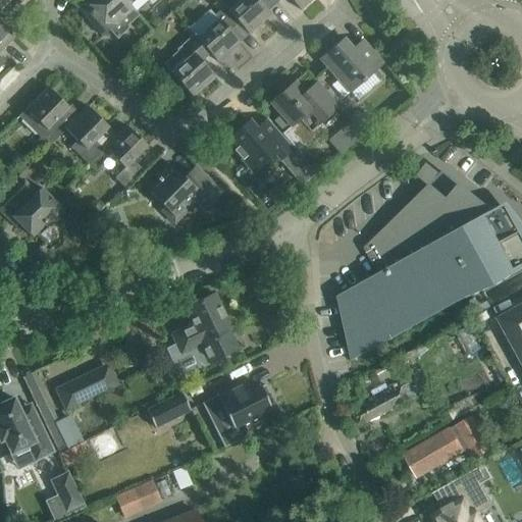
[(0,0),(0,9),(9,0),(0,0)]
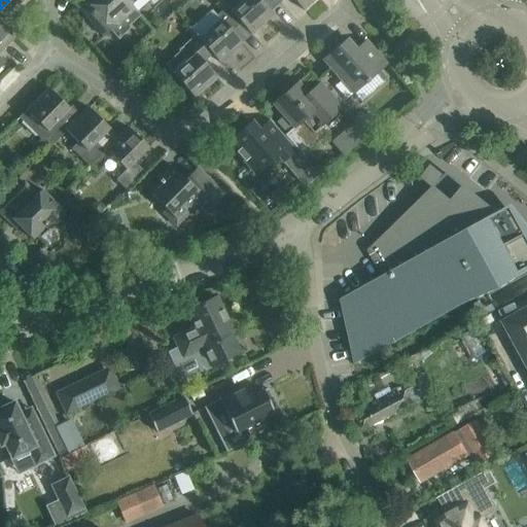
[(140,15),(131,5),(126,0),(79,0),(74,4),(103,37),(111,30),(108,25),(118,15),(123,21),(127,16),(133,23),(140,15)]
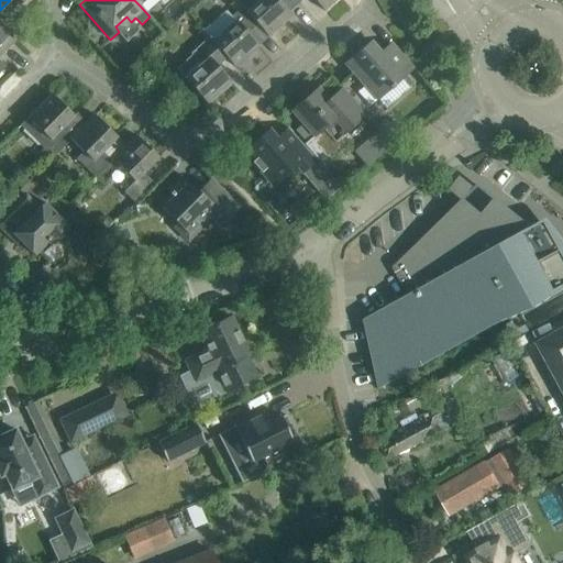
[(211,42),(225,57),(234,67),(257,46),(247,34),(257,25),(245,11),(235,0),(229,6),(235,13),(232,17),(235,20),(212,41),(211,42)]
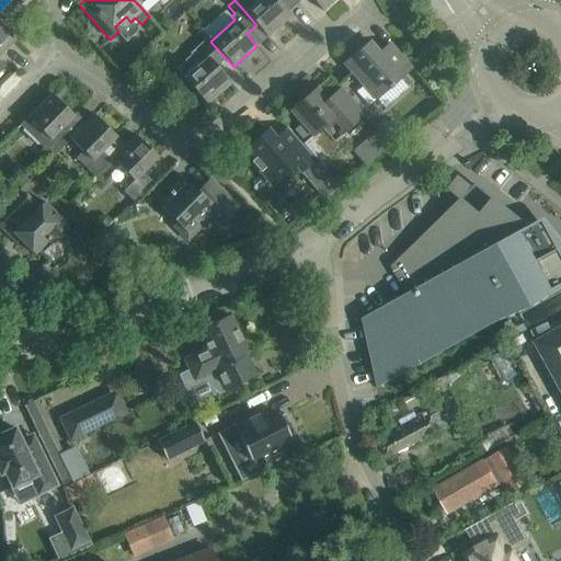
[(256,0),(244,11),(256,25),(267,37),(290,16),(287,12),(297,3),(294,0),(256,0)]
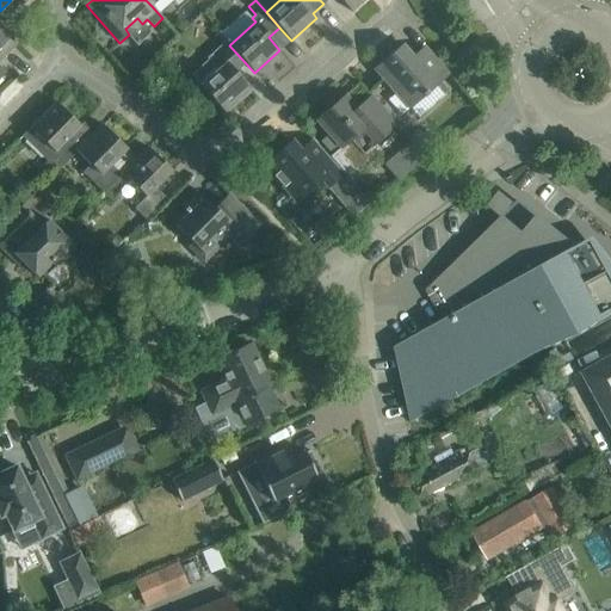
[(320,0),(323,4),(327,0),(339,0),(351,13),(365,0),(320,0)]
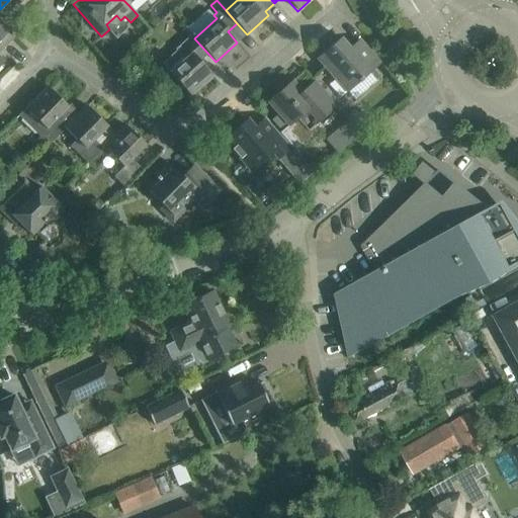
[(0,65),(3,62),(0,58),(0,49),(13,36),(0,23),(0,65)]
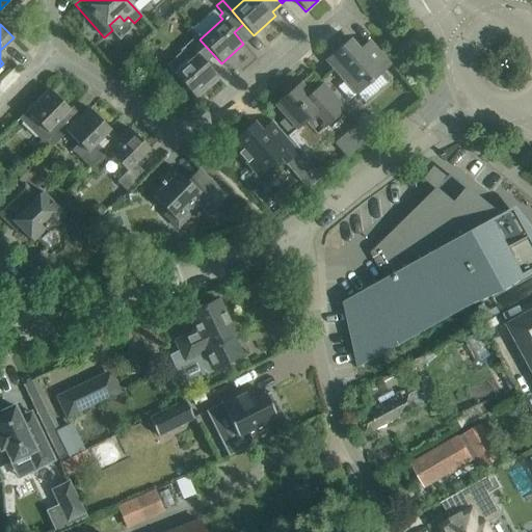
[(200,40),(201,38),(190,27),(186,31),(192,40),(179,51),(189,61),(175,75),(195,99),(218,79),(204,62),(213,54),(200,40)]
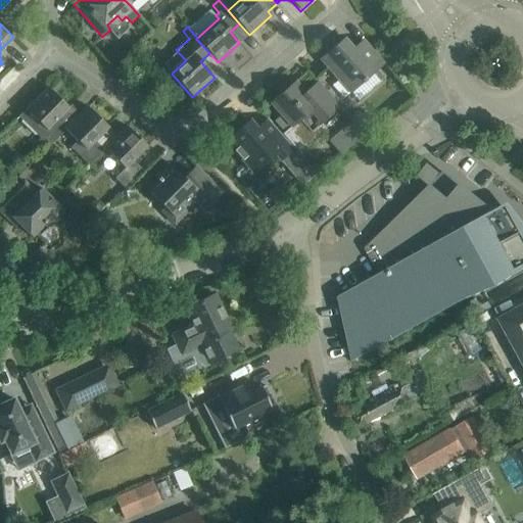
[(349,94),(383,64),(363,40),(352,49),(343,39),(319,59),(349,94)]
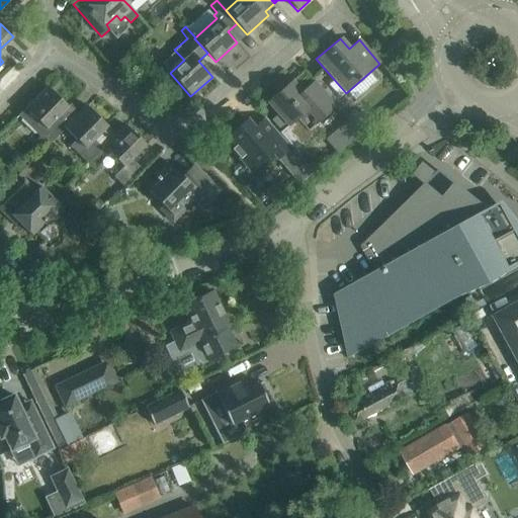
[(291,81),(267,102),(277,114),(271,120),(281,132),(278,135),(290,147),(291,146),(296,152),(323,130),(318,123),(331,110),(335,107),(313,82),(300,92),(291,81)]
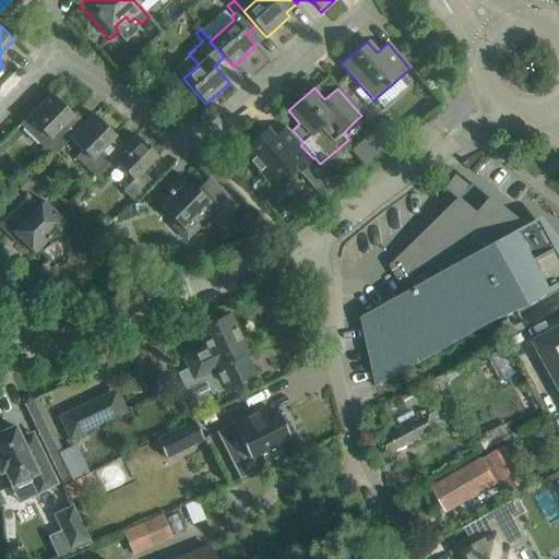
[(55,153),(70,138),(60,129),(73,116),(50,93),(27,117),(48,139),(45,143),(55,153)]
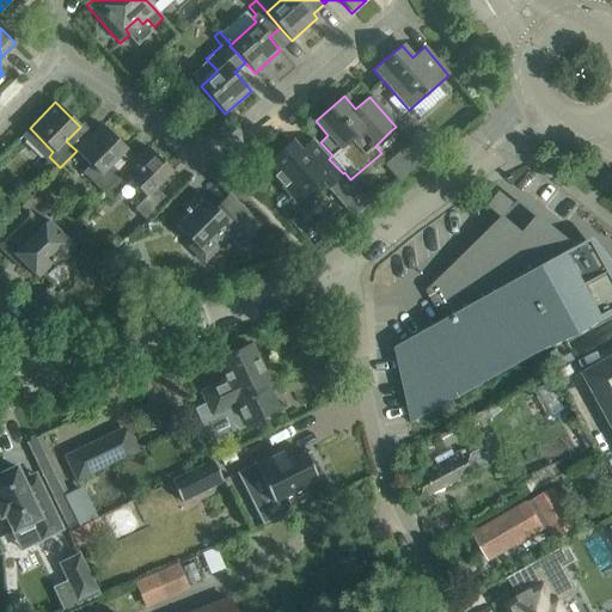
[(102,124),(77,151),(90,164),(83,172),(103,193),(121,175),(111,165),(126,150),(102,124)]
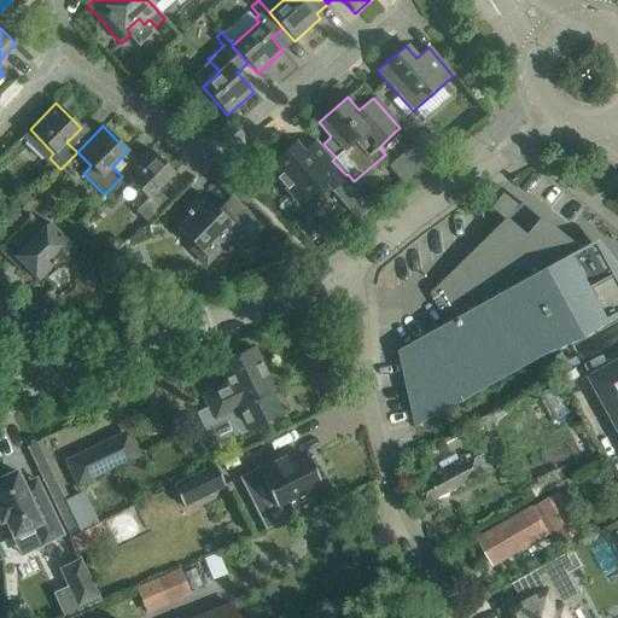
[(425,134),(415,141),(418,145),(417,146),(430,161),(445,149),(433,133),(429,138),(425,134)]
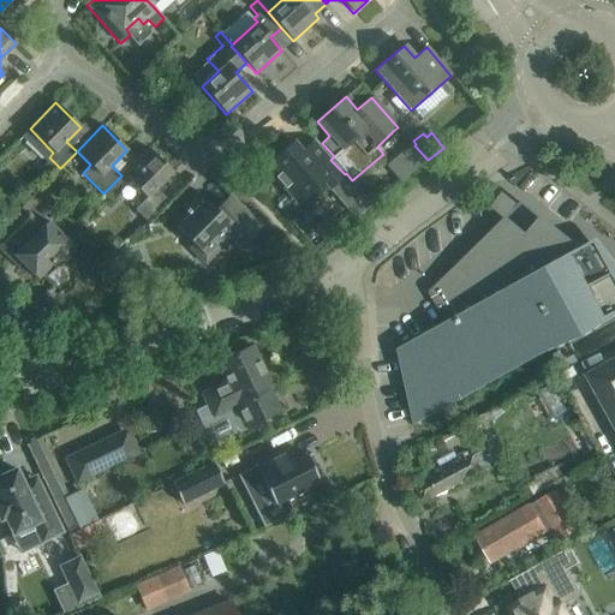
[(282,153),(267,166),(299,203),(317,186),(324,180),(330,186),(345,174),(330,160),(315,141),(302,154),(297,148),(292,143),(282,153)]
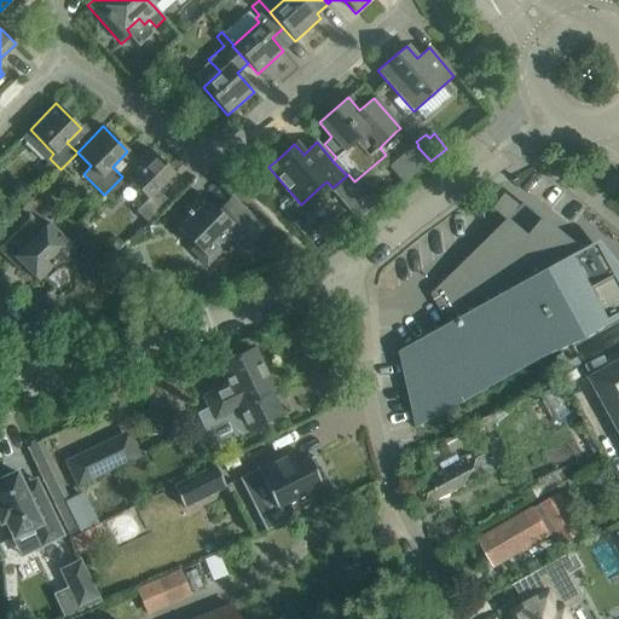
[(417,146),(403,158),(416,173),(431,161),(417,146)]
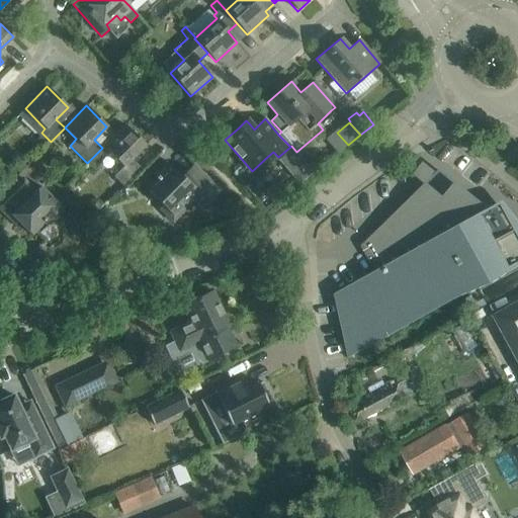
[(124,124),(102,148),(122,167),(112,177),(123,187),(142,168),(133,159),(146,146),(124,124)]
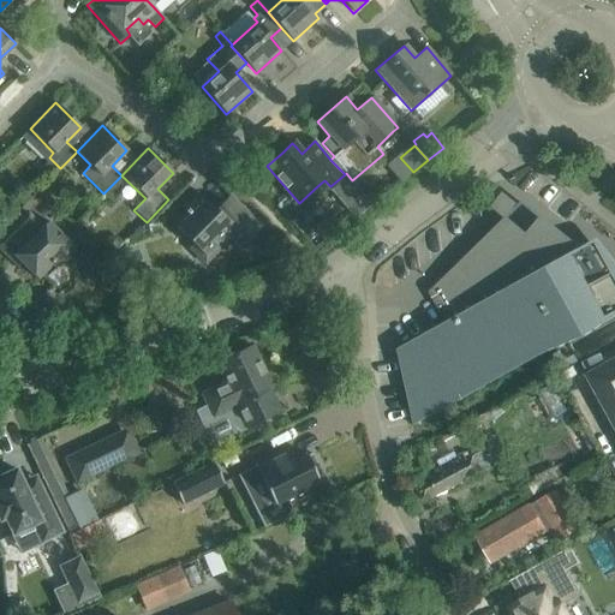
[(231,239),(240,249),(262,227),(230,195),(215,210),(198,192),(181,209),(186,213),(174,226),(209,260),(231,239)]
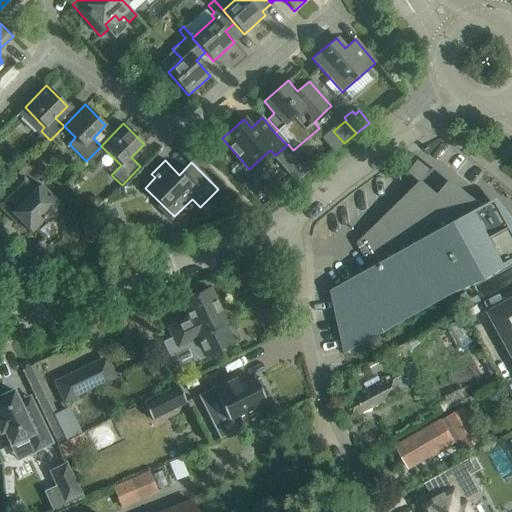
[(23,177),(0,199),(0,207),(9,217),(12,213),(31,233),(45,219),(48,223),(63,208),(40,184),(35,189),(23,177)]
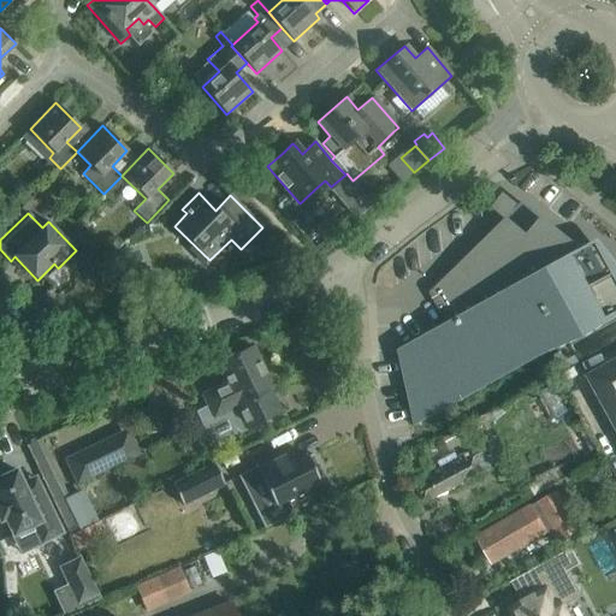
[(414,427),(615,315),(615,276),(593,258),(587,261),(581,252),(584,250),(572,241),(491,234),(428,294),(445,324),(397,350),(414,427)]
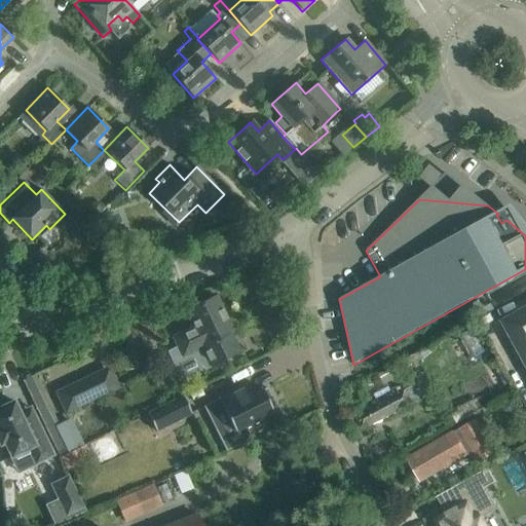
[(221,212),(228,220),(238,210),(231,201),(221,212)]
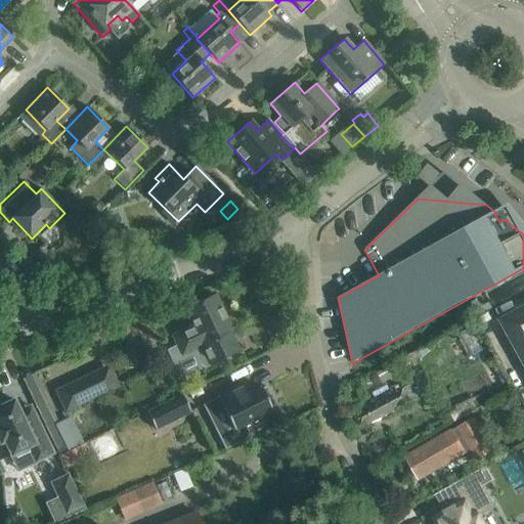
[(27,262),(50,284),(63,270),(39,248),(27,262)]
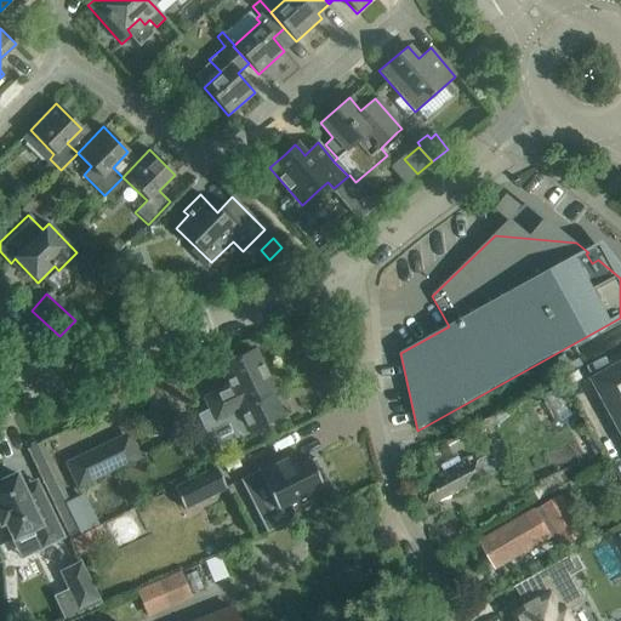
[(283,416),(272,394),(275,393),(254,349),(218,366),(228,386),(203,398),(215,422),(229,415),(240,437),(283,416)]
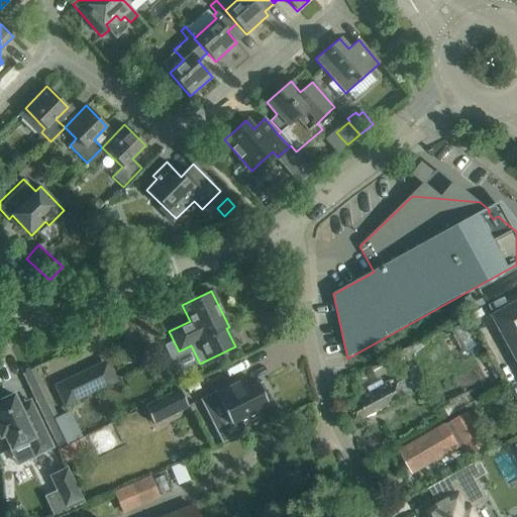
[(516,302),(500,311),(516,341),(516,302)]
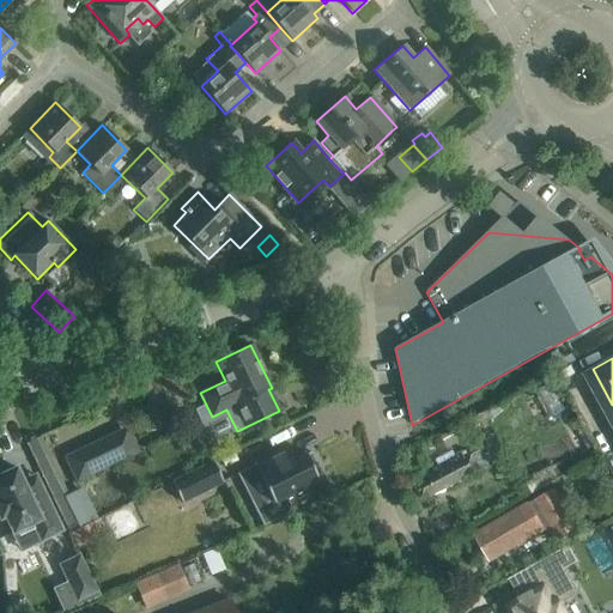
[(574,408),(557,380),(541,388),(544,392),(540,394),(541,396),(538,399),(546,413),(559,406),(564,413),(574,408)]
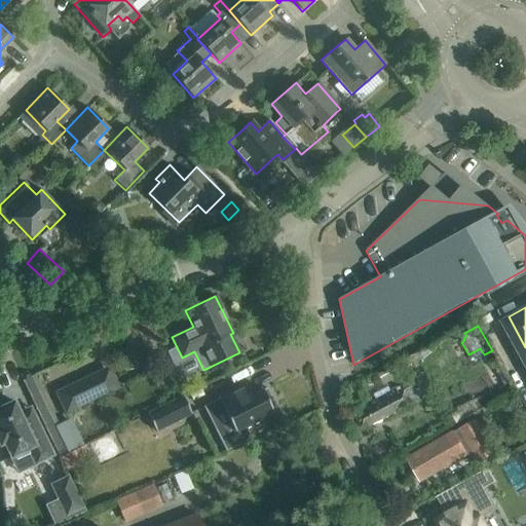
[(66,412),(103,393),(92,374),(55,391),(66,412)]
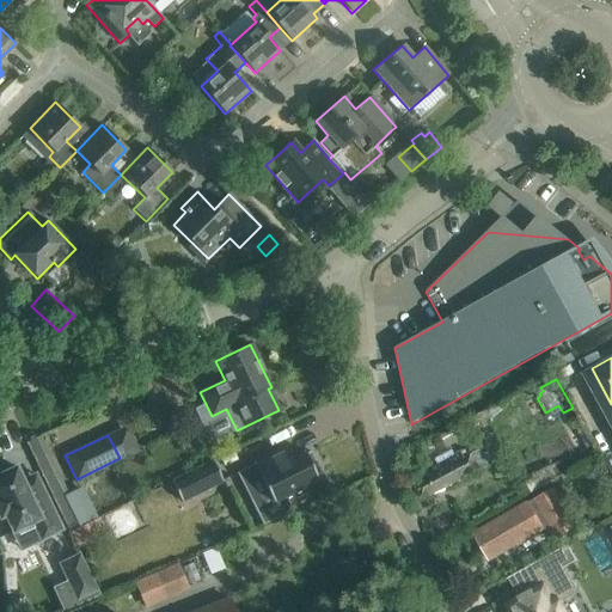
[(322,475),(310,452),(305,454),(303,452),(291,458),(285,448),(237,472),(244,488),(261,479),(273,502),(279,500),(285,512),(262,524),(262,525),(311,500),(304,487),(317,479),(316,477),(322,475)]
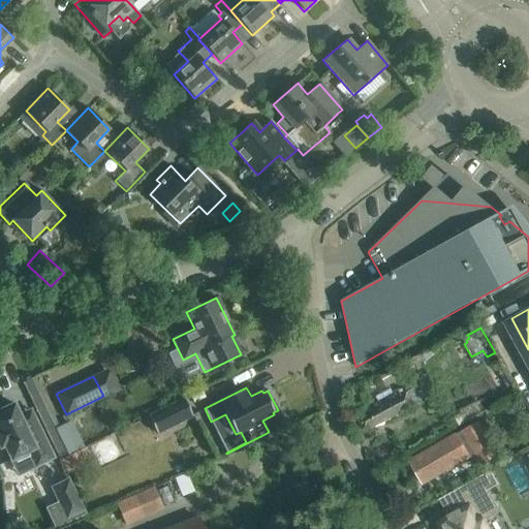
[(365,432),(383,423),(427,401),(419,387),(407,394),(405,390),(355,415),(365,432)]
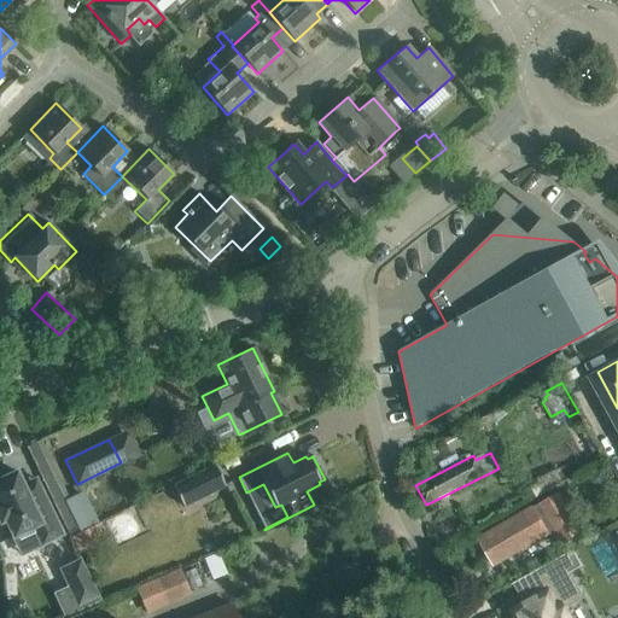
[(173,487),(182,506),(225,487),(215,466),(173,487)]
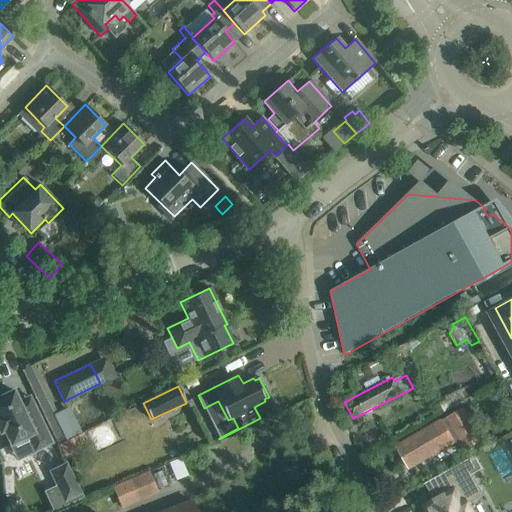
[(0,394),(0,432),(0,433),(4,431),(11,445),(28,437),(35,451),(52,443),(29,397),(19,402),(13,391),(8,393),(7,391),(0,394)]
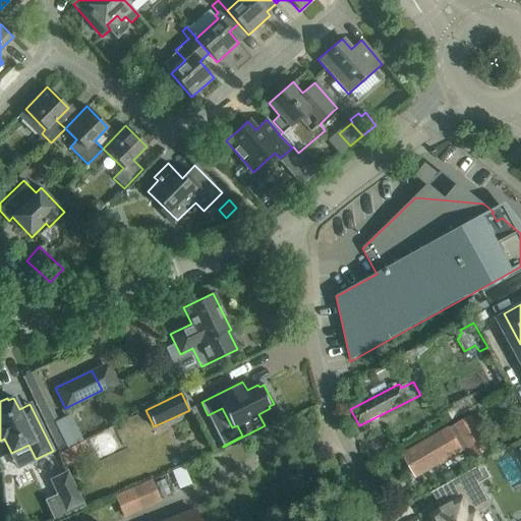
[(55,420),(66,447),(83,439),(71,413),(55,420)]
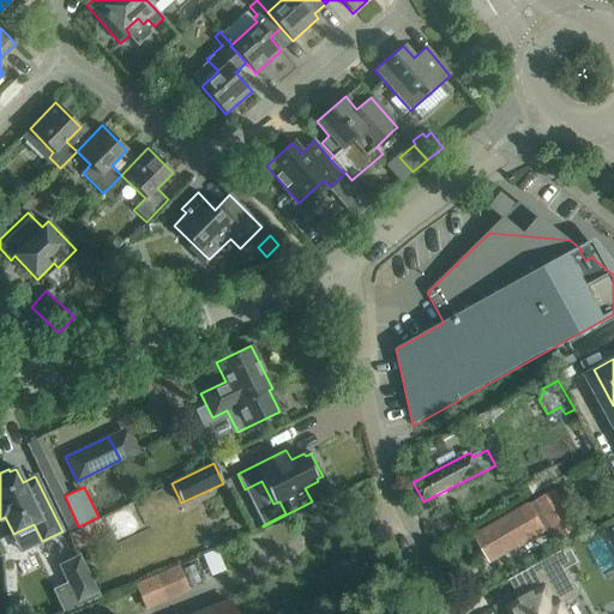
[(557,489),(535,501),(549,529),(557,541),(578,529),(557,489)]
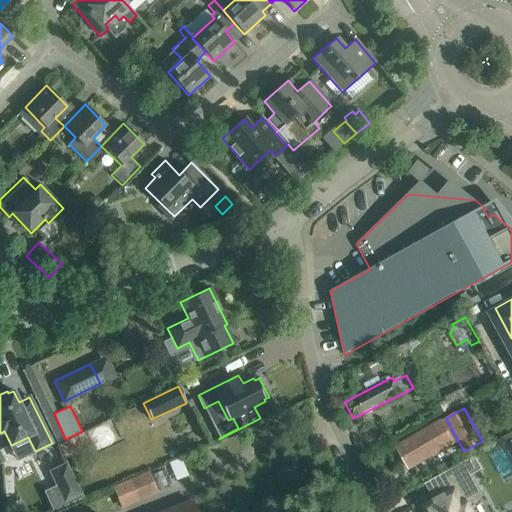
[(397,446),(409,469),(457,442),(445,419),(397,446)]
